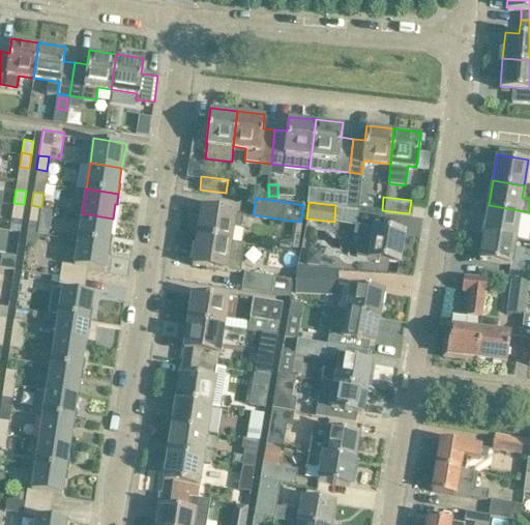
[(22,217),(24,204),(13,203),(11,216),(22,217)]
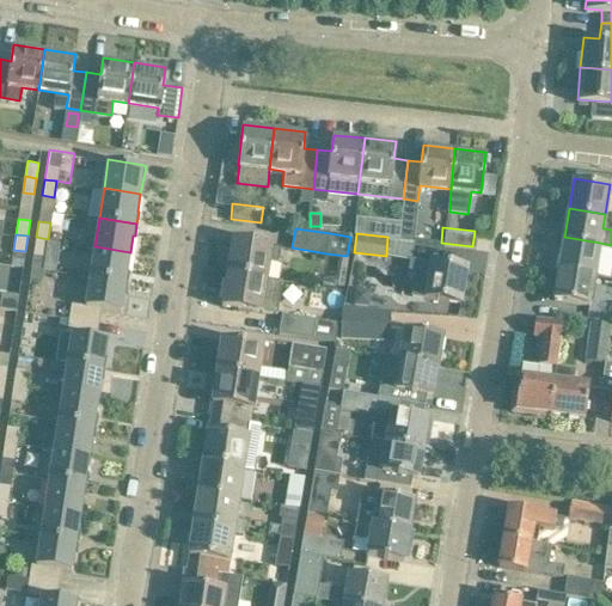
[(46,255),(48,239),(36,237),(34,252),(46,255)]
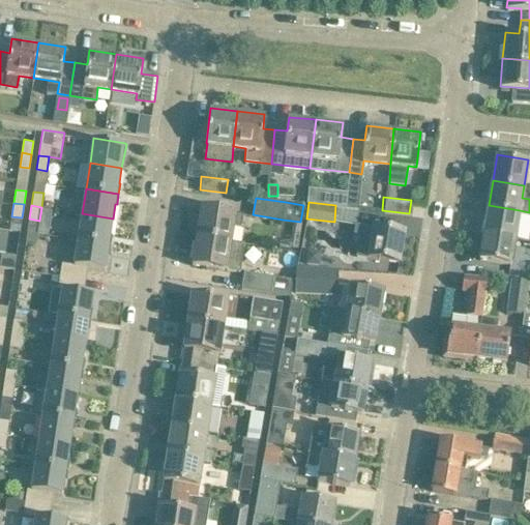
[(243,212),(201,205),(197,234),(232,240),(234,225),(241,226),(243,212)]
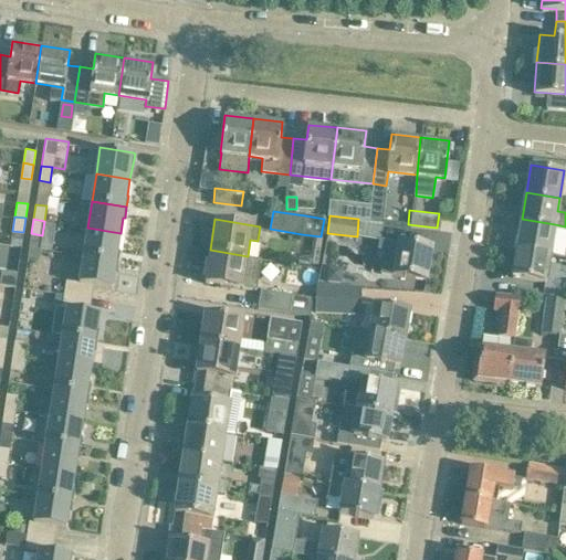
[(551,252),(555,224),(522,219),(516,246),(551,252)]
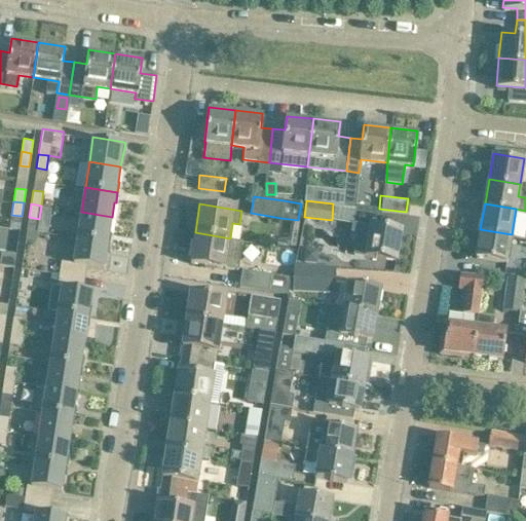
[(110,231),(112,217),(81,212),(77,237),(110,242),(111,231),(110,231)]
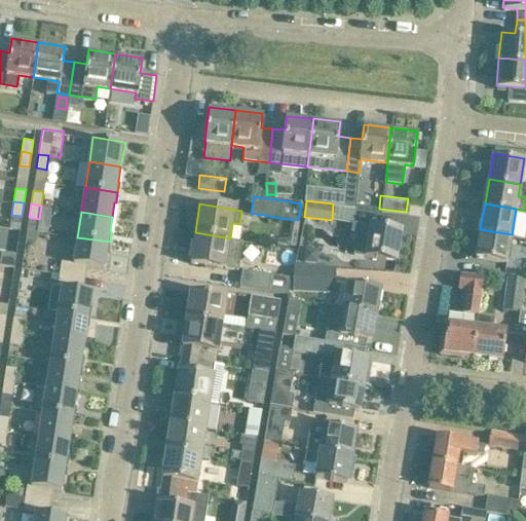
[(396,258),(401,228),(352,220),(350,234),(357,235),(353,251),(396,258)]
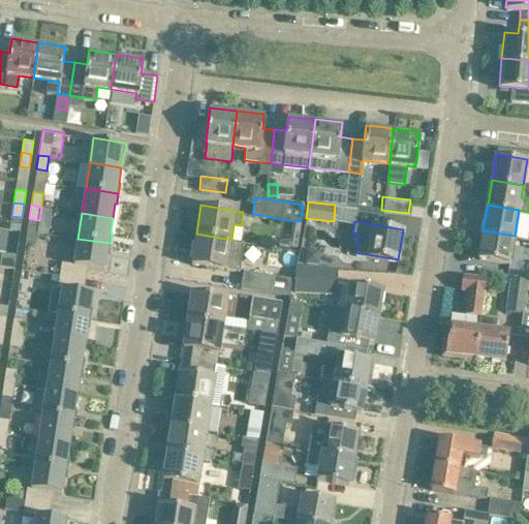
[(509,262),(515,236),(483,230),(478,256),(509,262)]
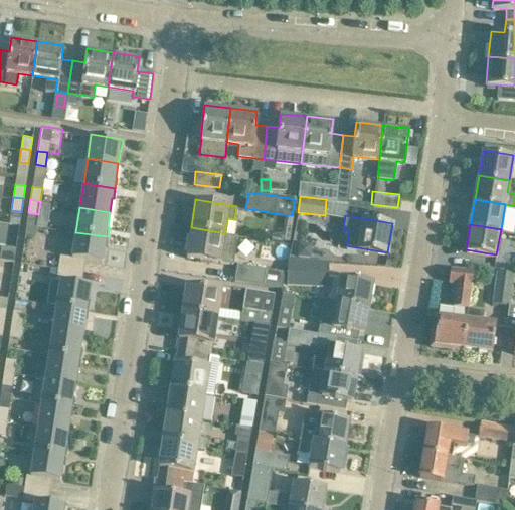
[(225,233),(191,227),(186,255),(227,262),(229,247),(222,246),(225,233)]
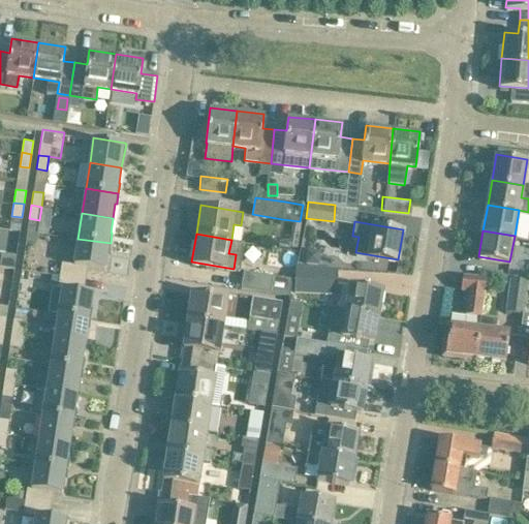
[(109,253),(111,243),(78,239),(74,264),(61,262),(59,273),(85,277),(87,265),(104,268),(106,253),(109,253)]
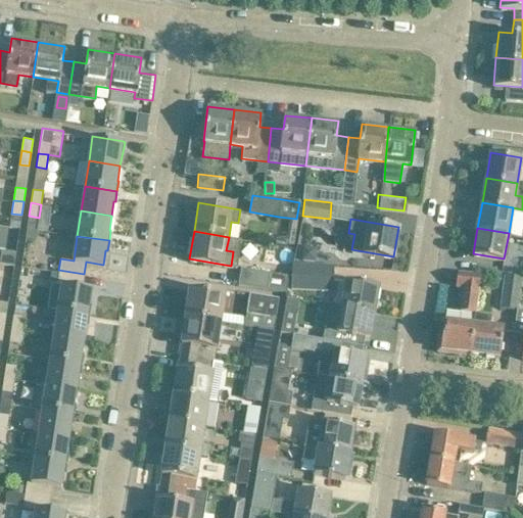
[(14,264),(16,250),(6,248),(4,262),(14,264)]
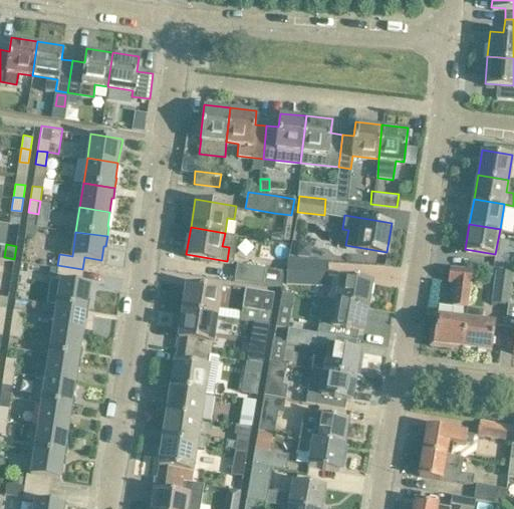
[(327,283),(328,259),(287,257),(286,281),(327,283)]
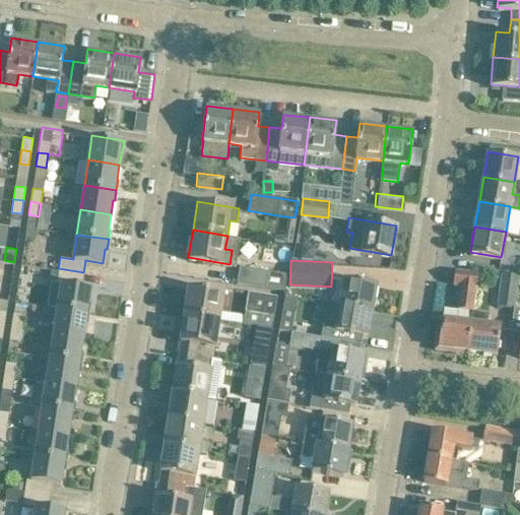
[(287,272),(269,269),(240,265),(237,281),(284,290),(287,272)]
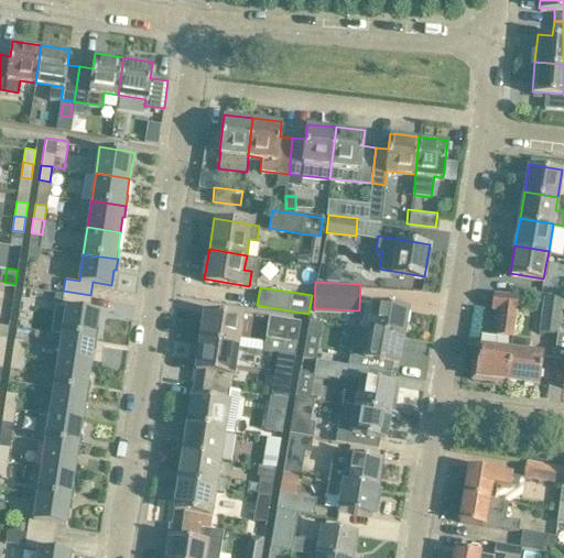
[(98,310),(89,308),(90,295),(63,291),(62,304),(65,305),(62,331),(97,337),(98,327),(96,326),(98,310)]
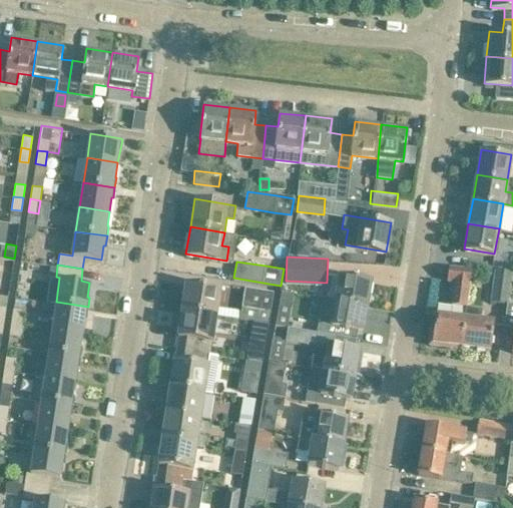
[(468,283),(470,267),(450,265),(448,280),(455,281),(454,292),(452,292),(451,303),(467,305),(470,283),(468,283)]
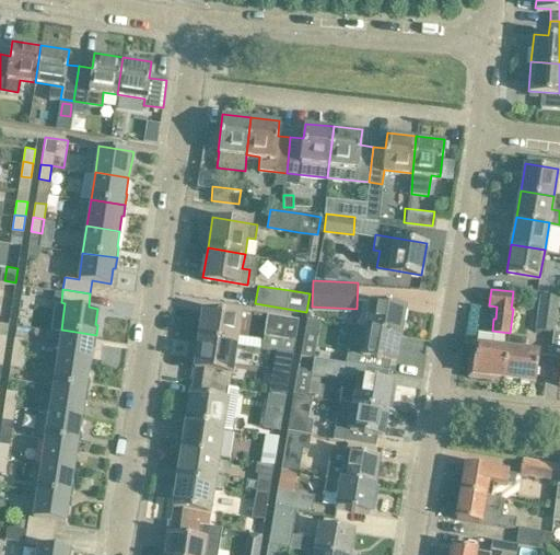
[(553,331),(558,296),(540,292),(536,328),(553,331)]
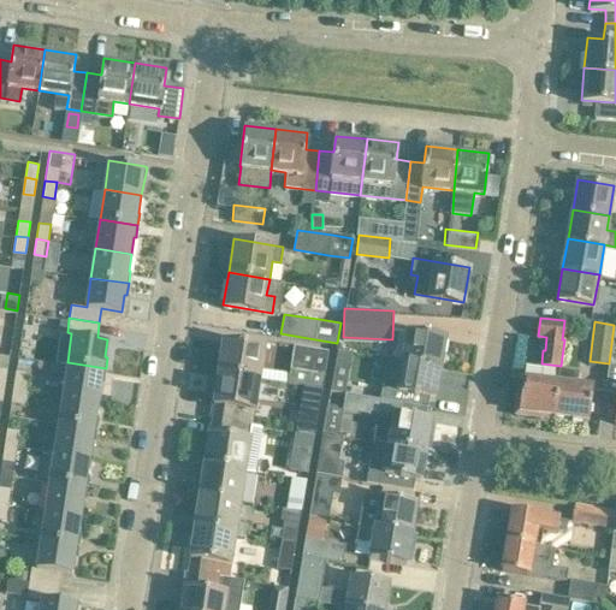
[(430,331),(425,330),(425,331),(408,329),(403,359),(439,365),(444,336),(444,337),(445,336),(428,332),(430,331)]
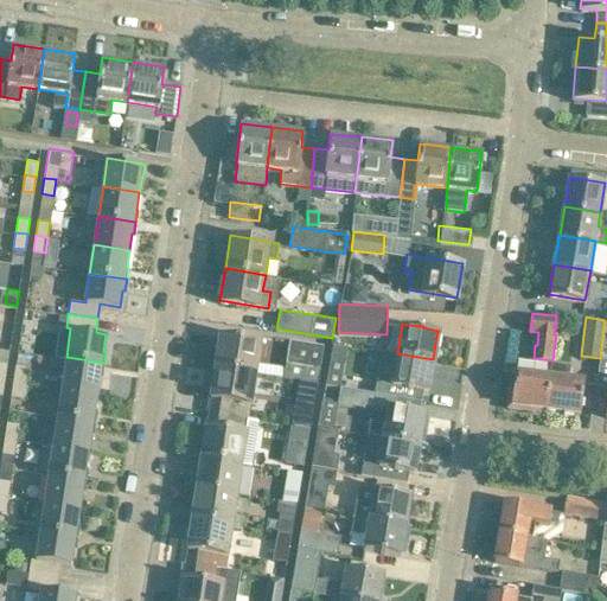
[(256,370),(261,340),(219,333),(215,364),(256,370)]
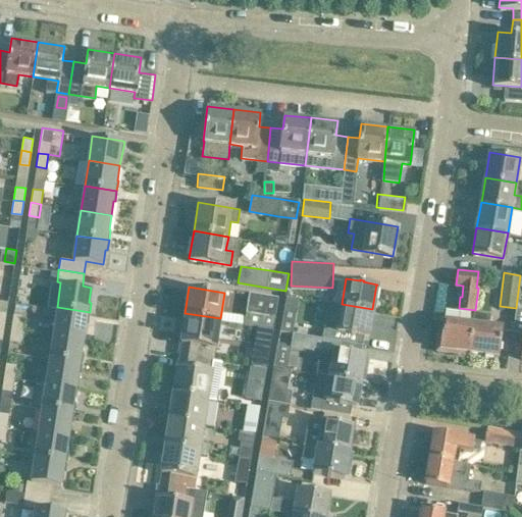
[(286,294),(284,305),(296,307),(297,296),(286,294)]
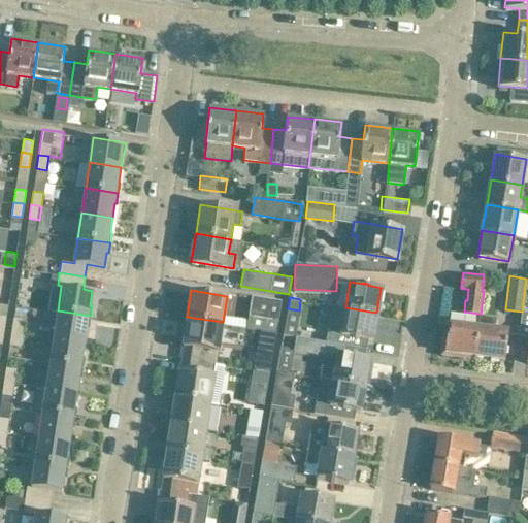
[(275,331),(281,304),(251,299),(246,326),(261,328),(275,331)]
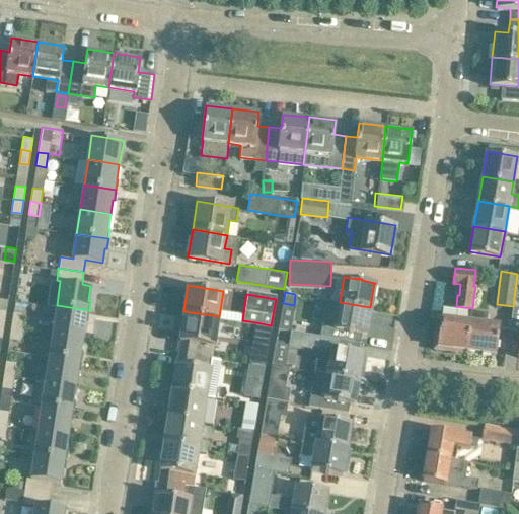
[(371,308),(371,307),(370,307),(340,302),(326,300),(324,312),(338,314),(336,327),(349,331),(349,332),(353,332),(353,331),(366,334),(366,333),(366,332),(370,308),(371,308)]
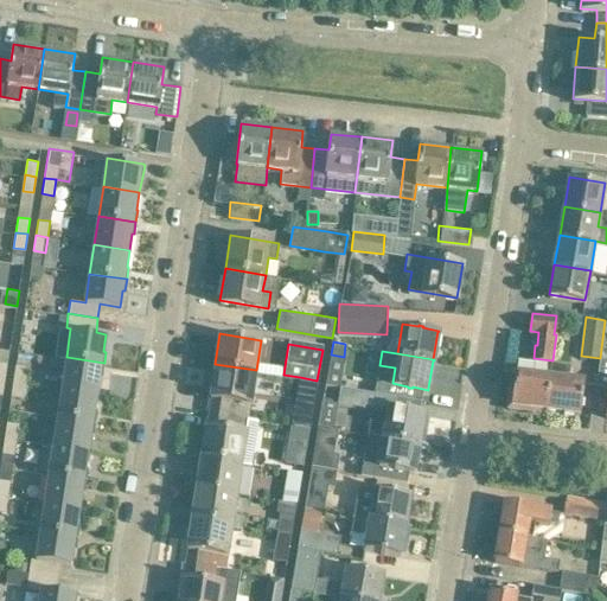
[(97,391),(100,375),(102,376),(104,363),(66,357),(62,385),(97,391)]
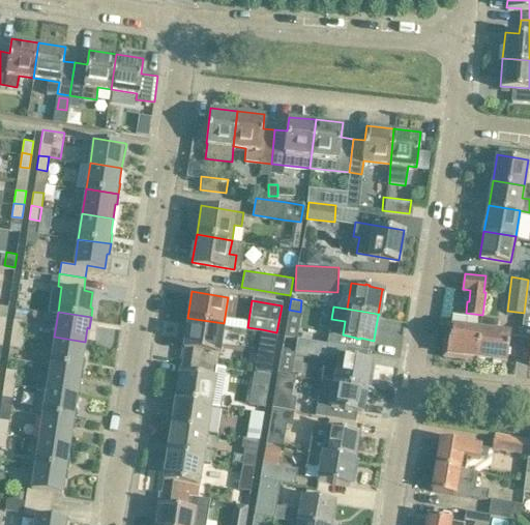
[(482,316),(480,327),(477,355),(478,355),(492,356),(492,357),(506,359),(510,331),(496,329),(497,317),(482,316)]
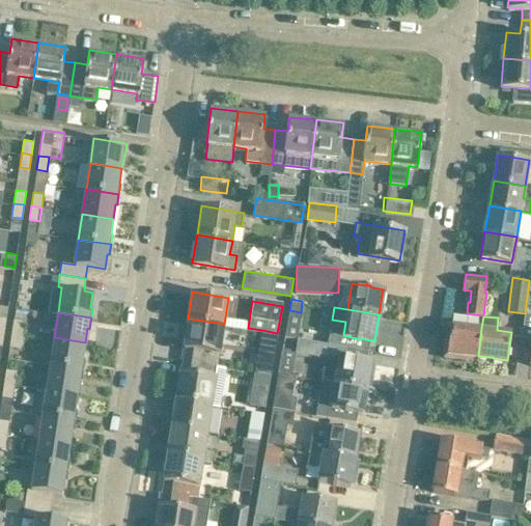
[(22,333),(24,320),(14,317),(11,332),(22,333)]
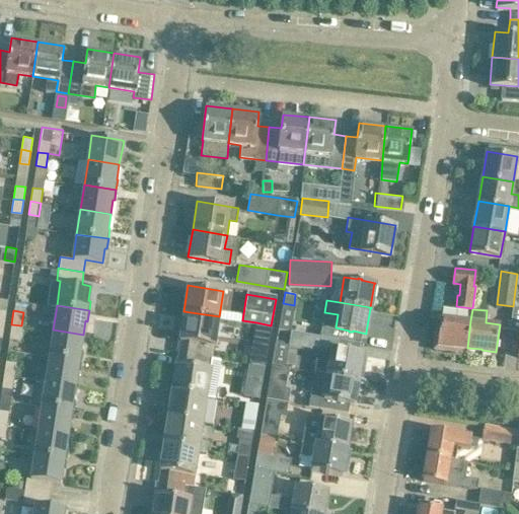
[(213,356),(219,316),(183,311),(179,339),(180,339),(179,350),(213,356)]
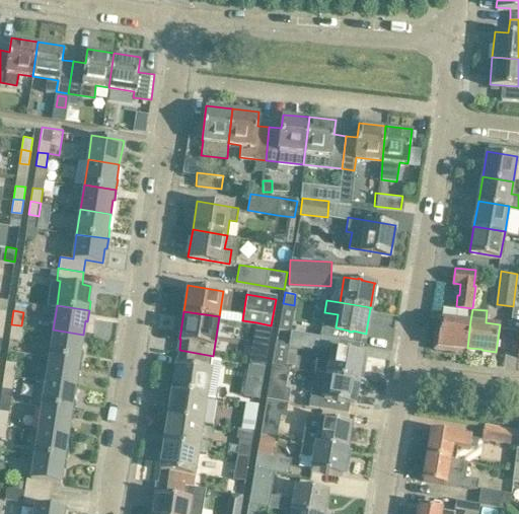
[(467,348),(470,320),(441,316),(439,332),(436,331),(434,347),(453,350),(454,346),(467,348)]
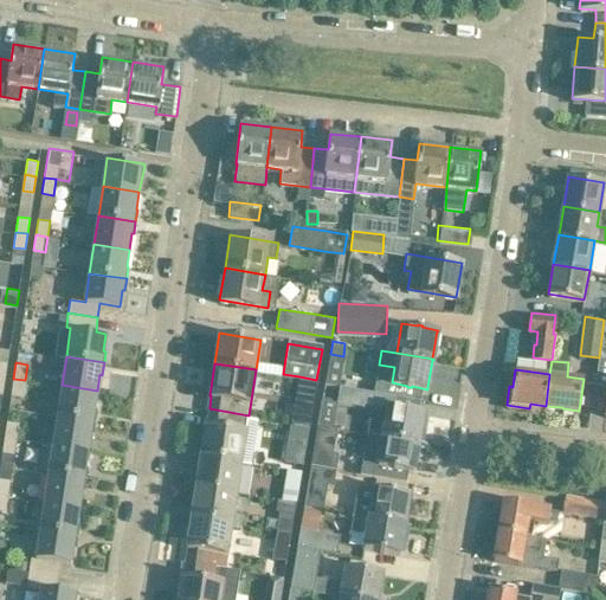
[(300,376),(291,423),(309,425),(316,380),(300,376)]
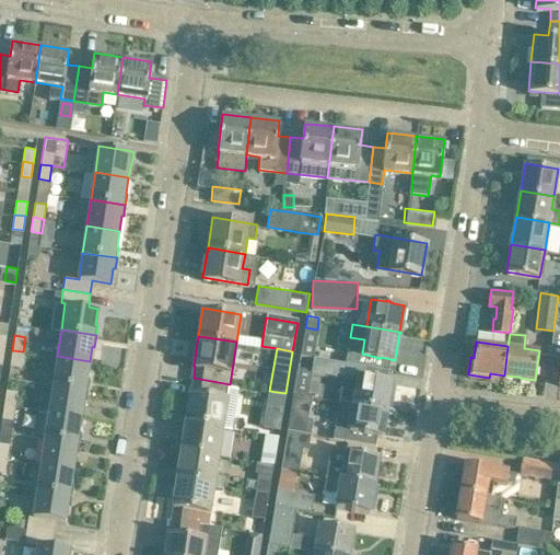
[(21,366),(23,351),(12,350),(10,365),(21,366)]
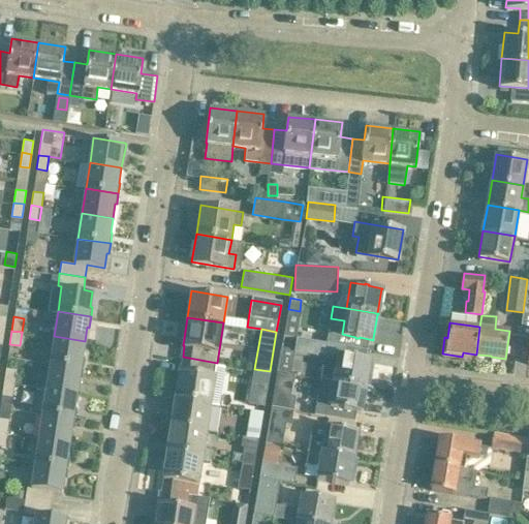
[(83,357),(84,348),(85,341),(54,336),(50,362),(83,367),(85,357),(83,357)]
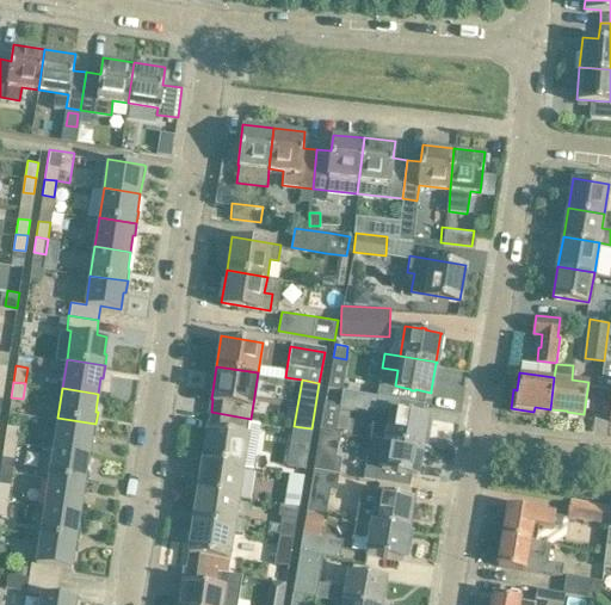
[(375,406),(370,436),(423,444),(426,415),(427,415),(427,414),(412,412),(412,411),(407,409),(407,411),(375,406)]
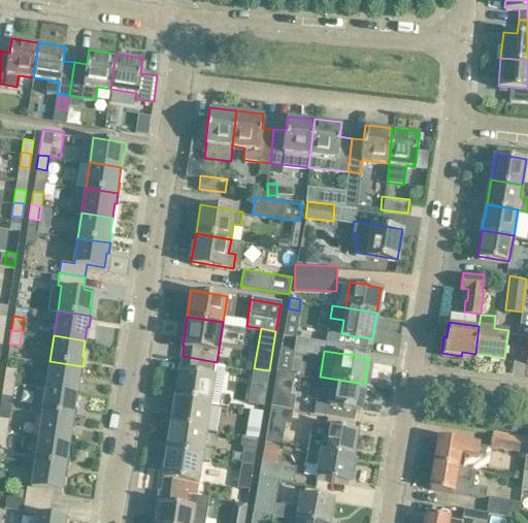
[(212,385),(217,362),(183,356),(180,369),(179,369),(175,395),(210,400),(220,402),(222,386),(212,385)]
